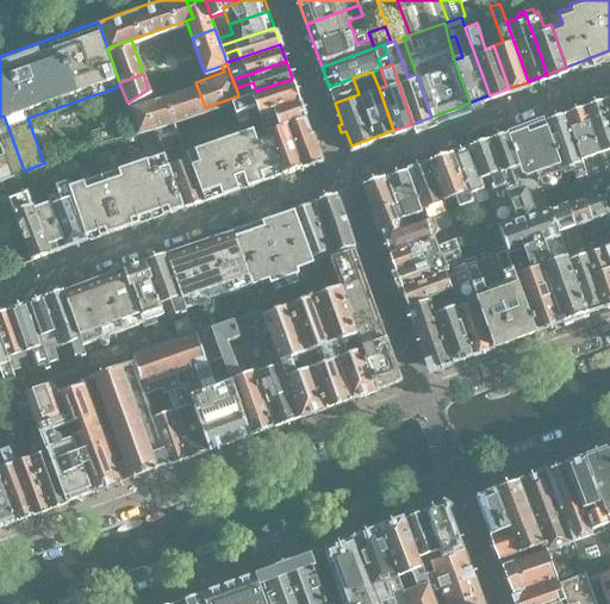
[(359,94),(353,78),(329,87),(335,103),(359,94)]
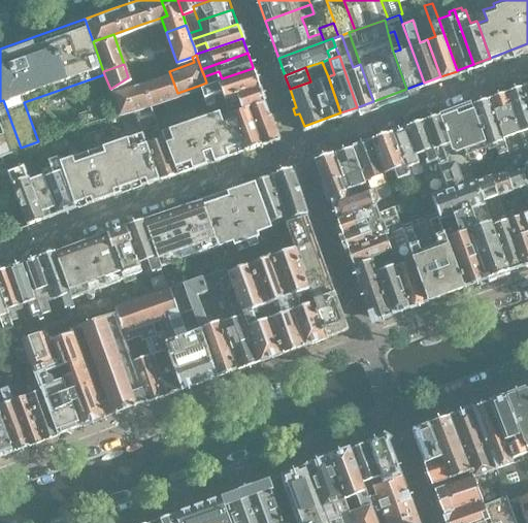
[(259,85),(253,68),(222,78),(206,84),(206,83),(201,85),(205,95),(211,93),(209,88),(224,83),(228,95),(259,85)]
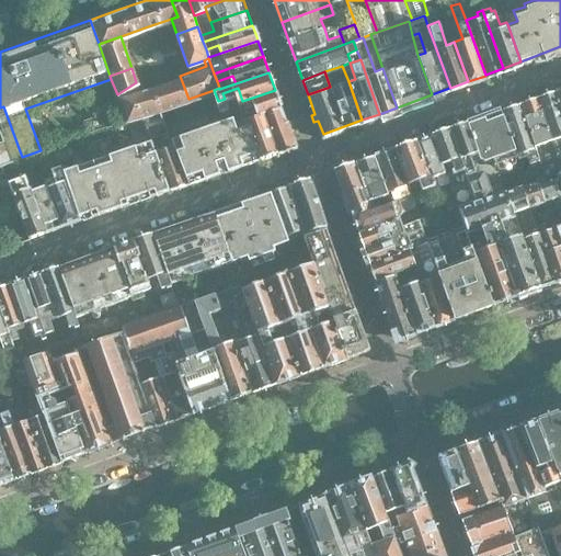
[(189,99),(180,76),(149,86),(158,110),(189,99)]
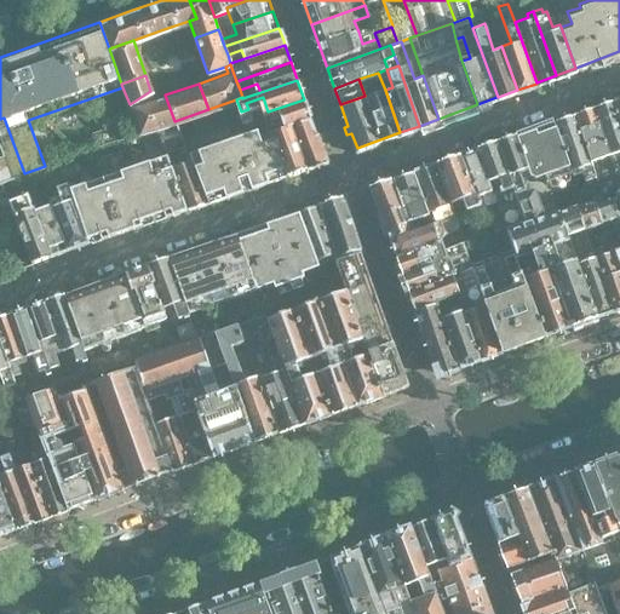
[(174,121),(165,95),(131,107),(139,133),(165,124),(174,121)]
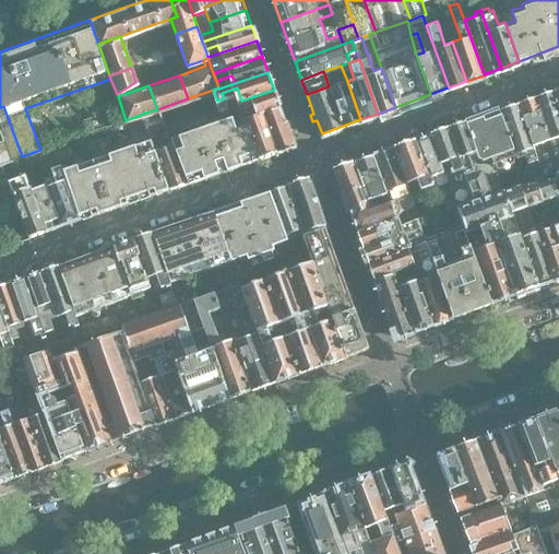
[(558,133),(558,105),(552,89),(535,95),(557,155),(555,156),(558,167),(558,144),(556,134),(558,133)]
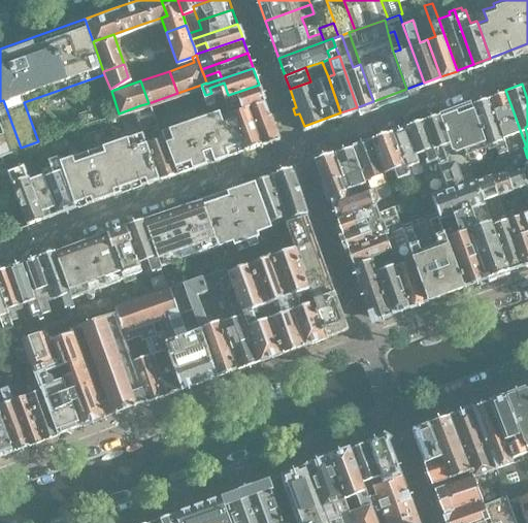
[(264,98),(259,85),(228,95),(226,96),(228,103),(241,99),(243,105),(248,104),(264,98)]
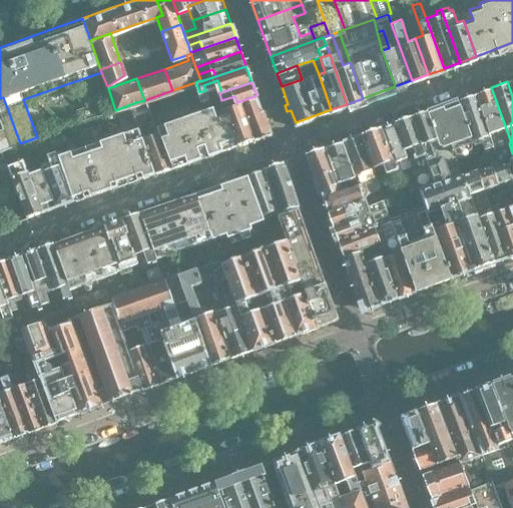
[(511,142),(491,87),(475,92),(499,160),(505,158),(512,154),(512,153),(509,143),(511,142)]
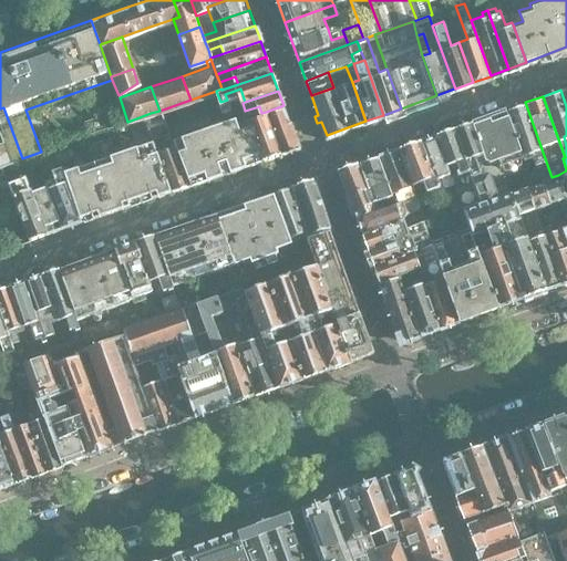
[(552,177),(525,102),(507,107),(507,108),(524,154),(524,156),(533,153),(538,170),(531,174),(534,184),(543,180),(552,177)]
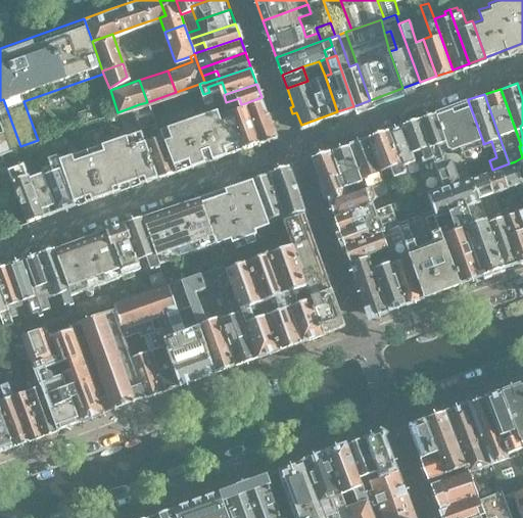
[(276,134),(262,97),(245,103),(258,141),(276,134)]
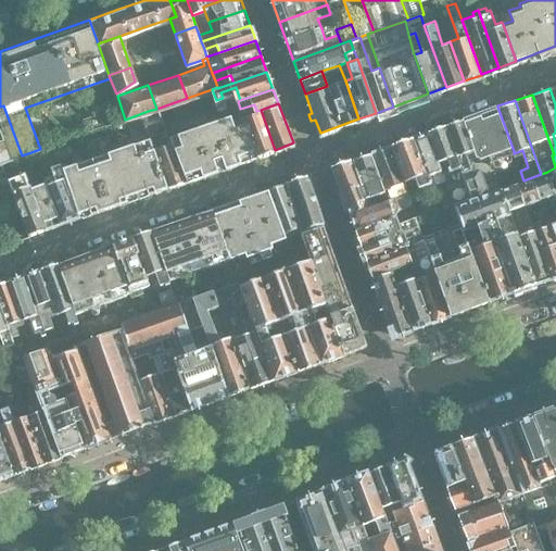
[(0,162),(22,155),(3,105),(0,107),(0,162)]
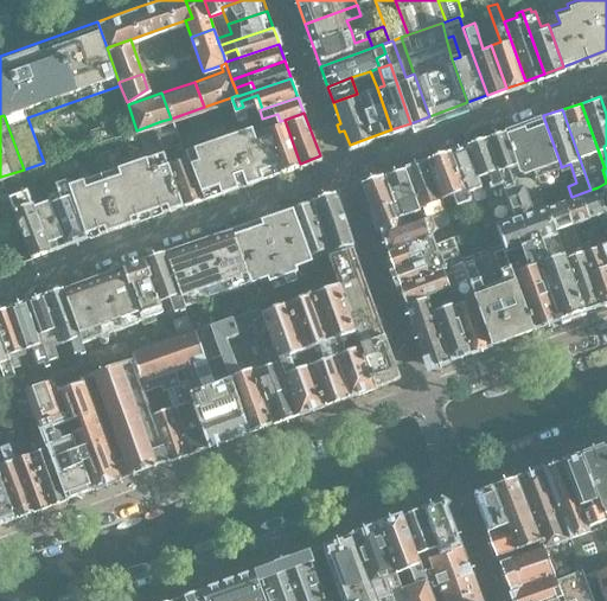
[(561,165),(543,116),(513,127),(505,130),(517,164),(519,171),(532,166),(536,173),(561,165)]
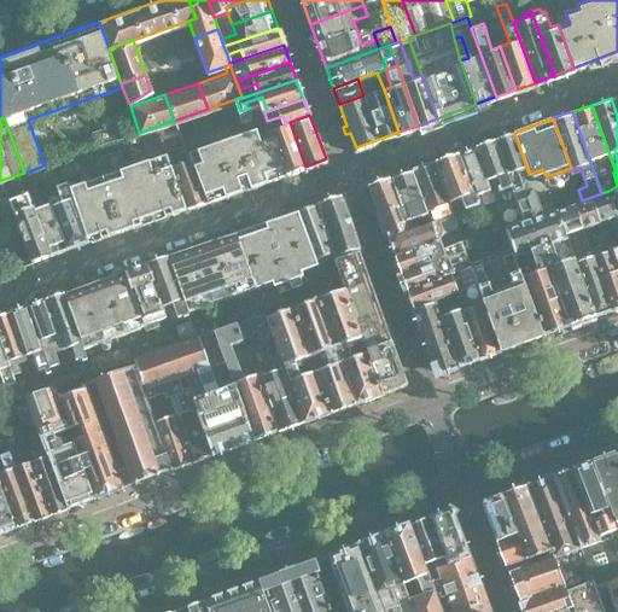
[(207,200),(187,152),(174,121),(164,123),(179,159),(169,163),(186,205),(207,200)]
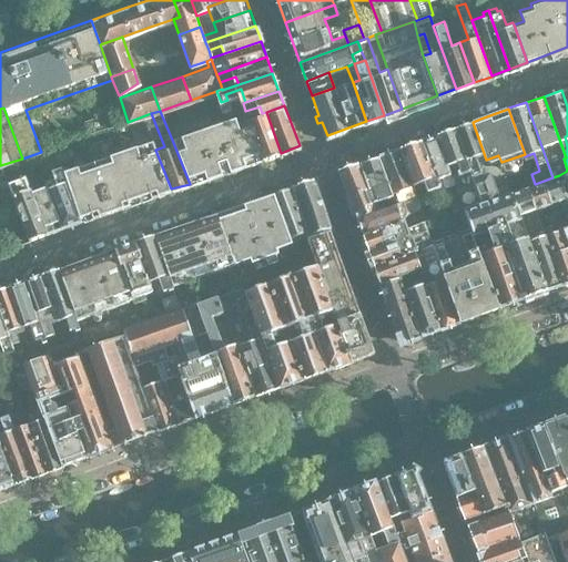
[(281,153),(266,112),(262,113),(247,119),(262,159),(281,153)]
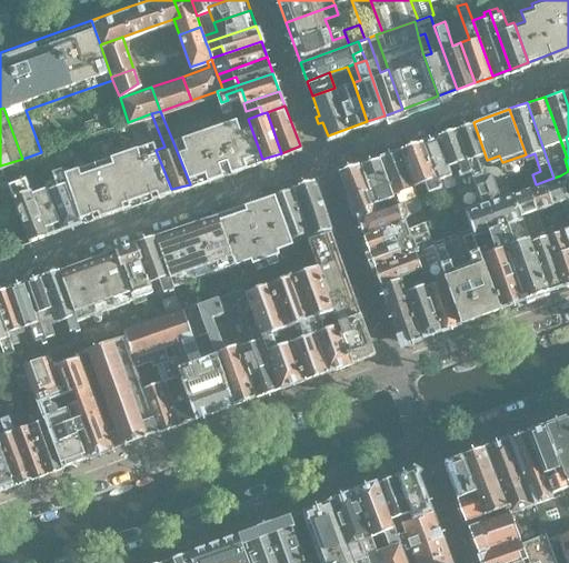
[(262,159),(248,119),(240,121),(239,118),(172,140),(190,184),(261,159),(262,159)]
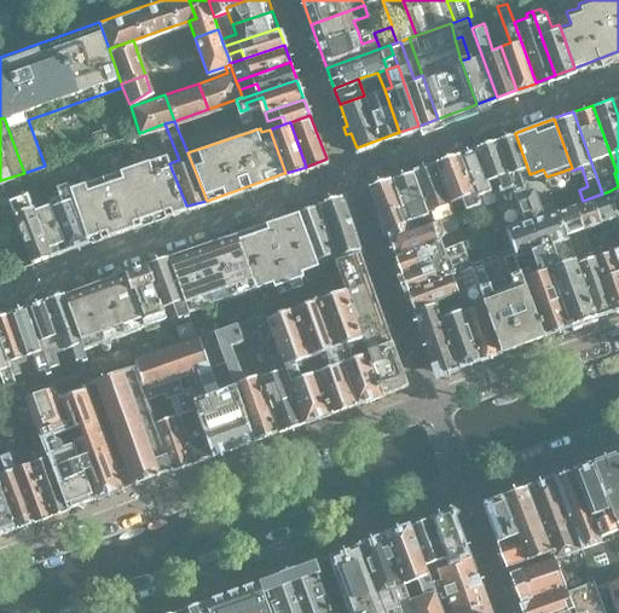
[(544,214),(533,185),(522,189),(516,171),(527,167),(515,133),(514,132),(495,139),(512,185),(524,219),(525,221),(532,219),(544,214)]
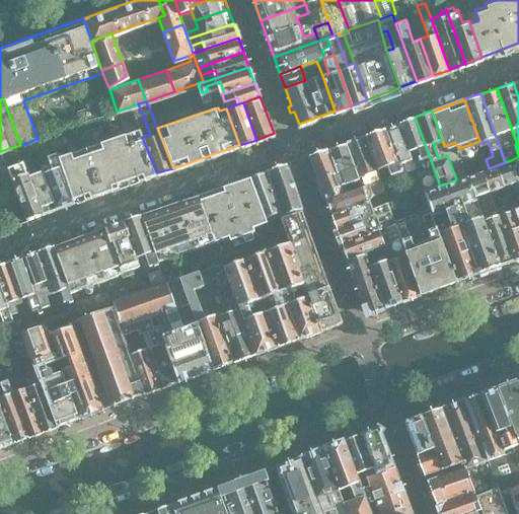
[(429,155),(415,117),(398,123),(409,151),(416,148),(419,155),(417,156),(418,159),(429,155)]
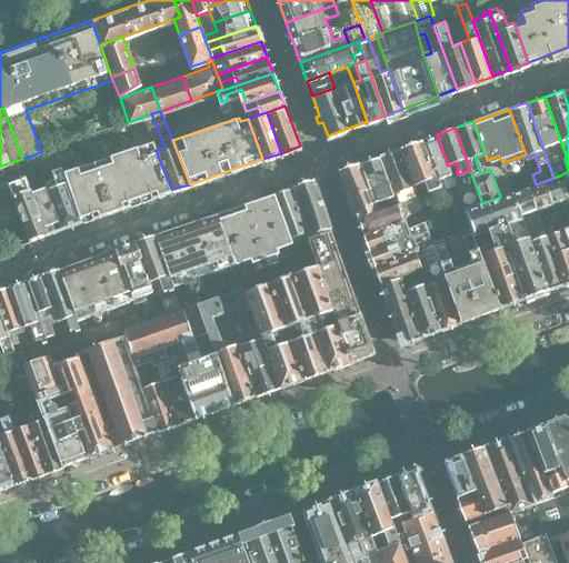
[(448,166),(437,134),(421,140),(435,178),(438,178),(440,183),(453,179),(448,166)]
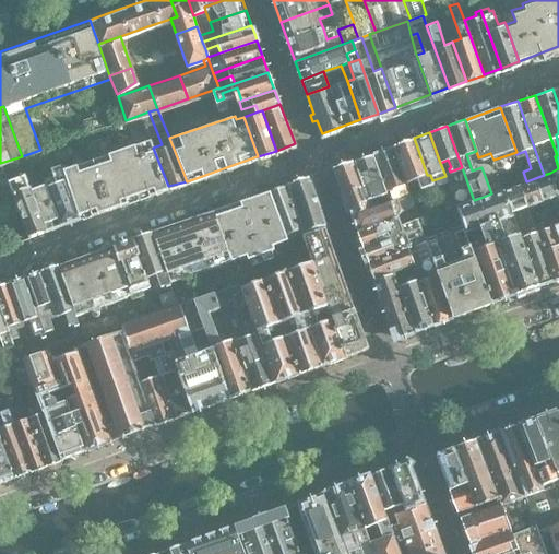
[(427,175),(414,138),(414,137),(392,145),(405,181),(417,177),(420,186),(432,180),(430,175),(427,175)]
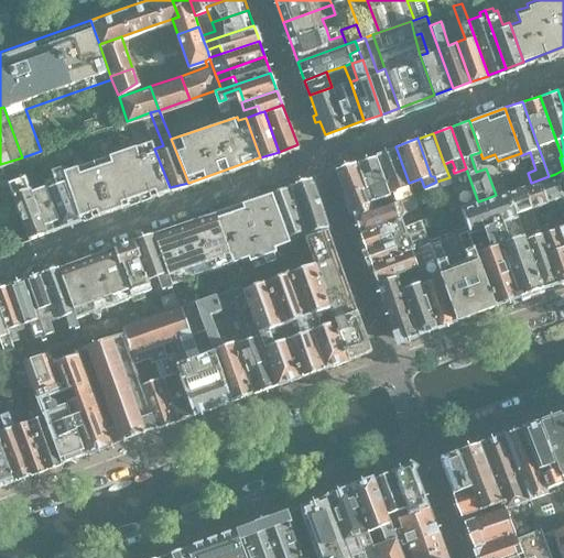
[(170,187),(154,149),(151,139),(121,149),(138,198),(170,187)]
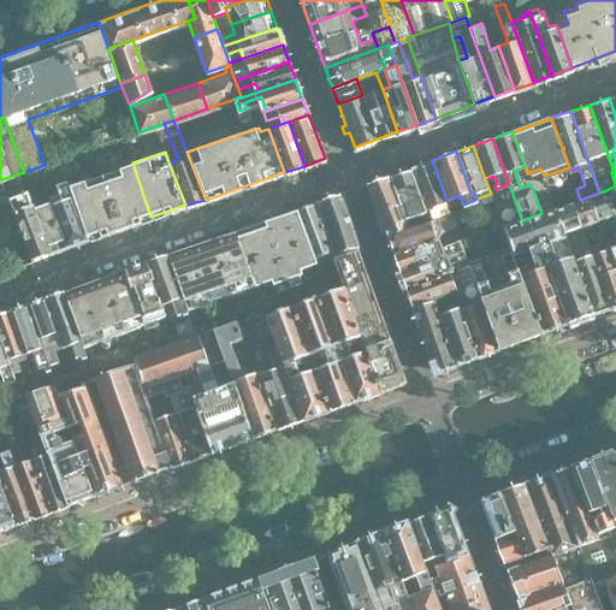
[(446,200),(432,160),(410,167),(425,208),(428,220),(434,218),(450,212),(446,200)]
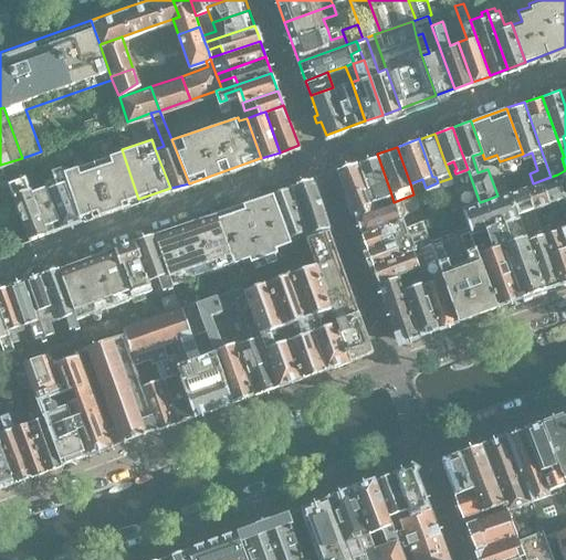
[(138,199),(122,149),(63,169),(81,219),(138,199)]
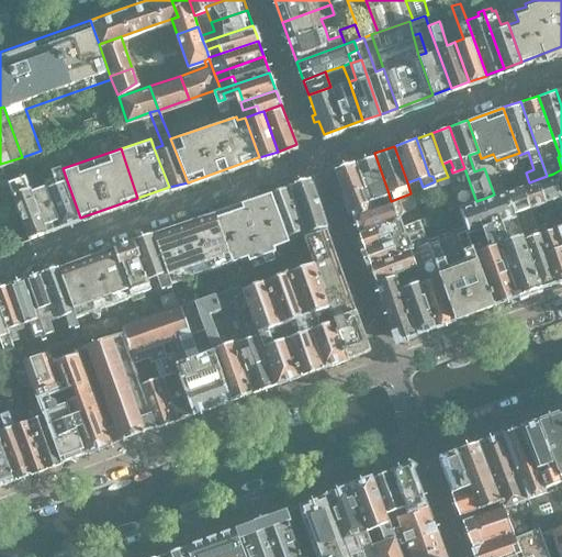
[(388,190),(374,153),(374,154),(355,160),(368,197),(388,190)]
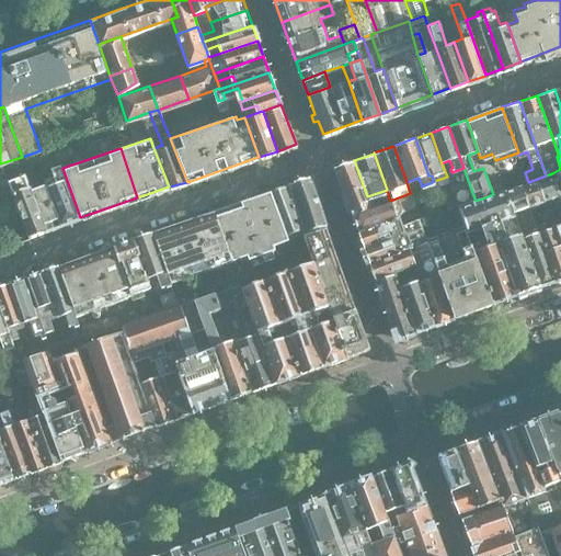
[(367,196),(354,160),(334,167),(342,186),(339,188),(347,210),(351,208),(353,214),(371,207),(367,196)]
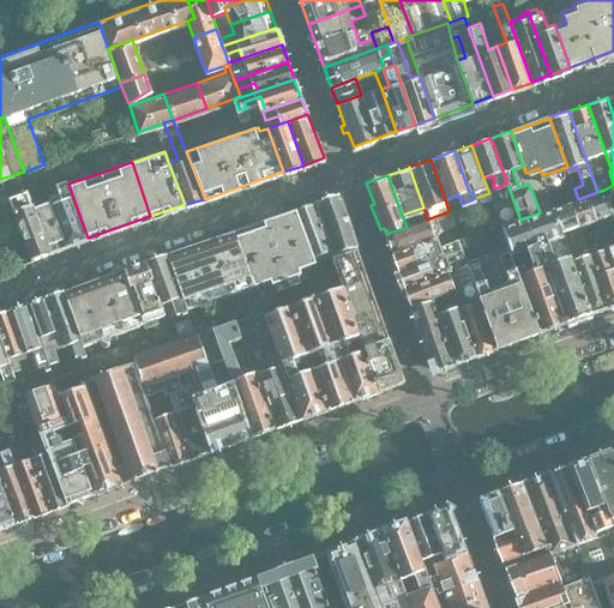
[(88,238),(68,184),(67,179),(58,182),(62,196),(52,199),(67,245),(88,238)]
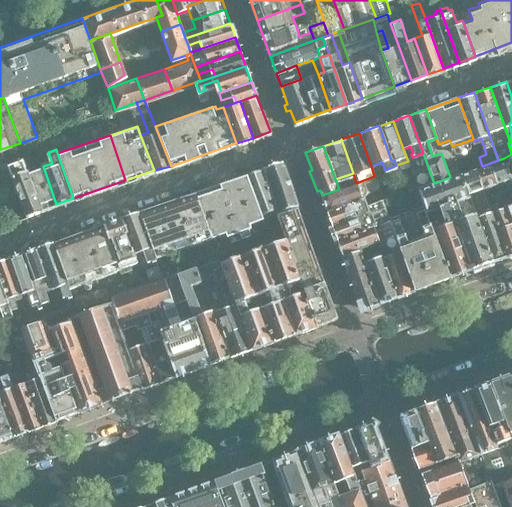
[(42,209),(29,171),(24,156),(7,162),(26,215),(42,209)]
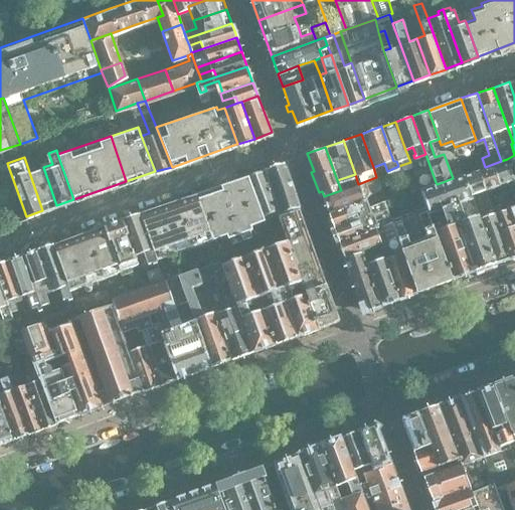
[(514,178),(507,159),(501,161),(493,164),(499,183),(514,178)]
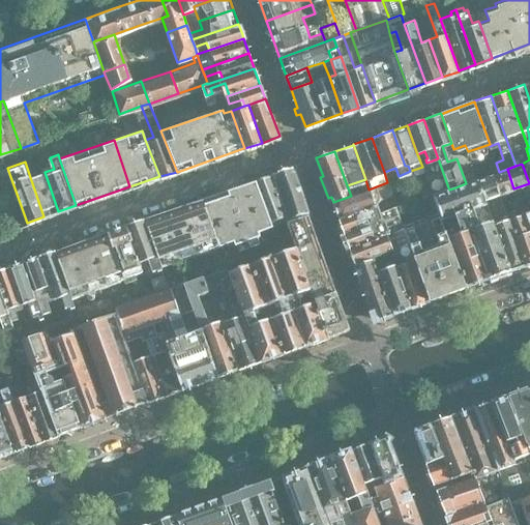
[(307,211),(298,184),(291,166),(270,174),(286,216),(287,220),(307,211)]
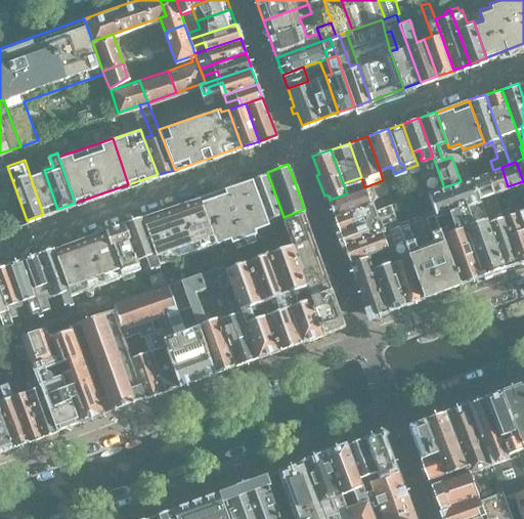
[(508,186),(501,167),(493,170),(487,172),(494,191),(508,186)]
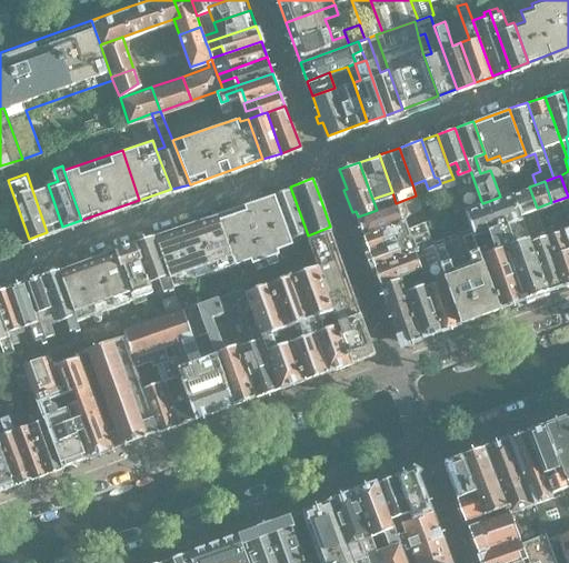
[(62,227),(48,184),(32,190),(47,232),(62,227)]
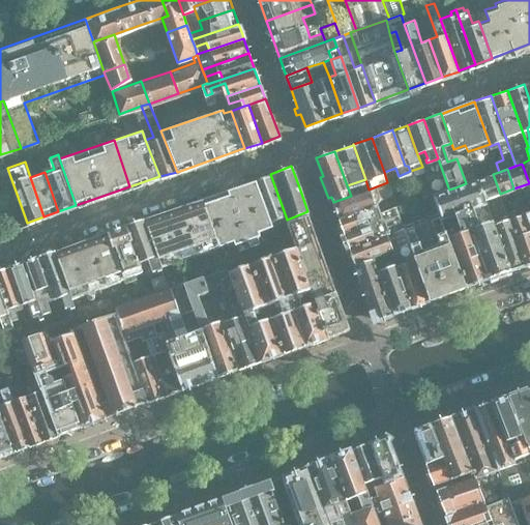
[(286,216),(270,174),(254,179),(268,223),(286,216)]
